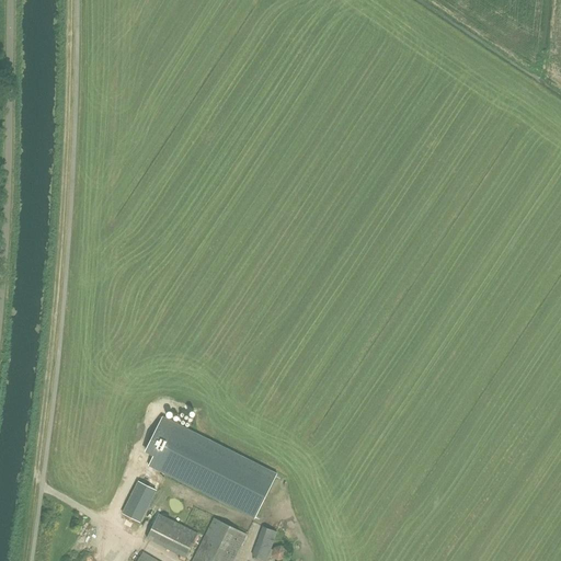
[(277,473),(162,416),(145,451),(152,456),(148,466),(254,518),(277,473)]
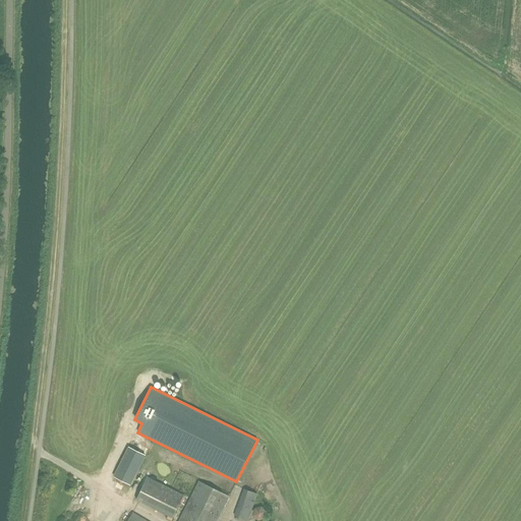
[(122,477),(134,482),(148,452),(135,447),(122,477)]
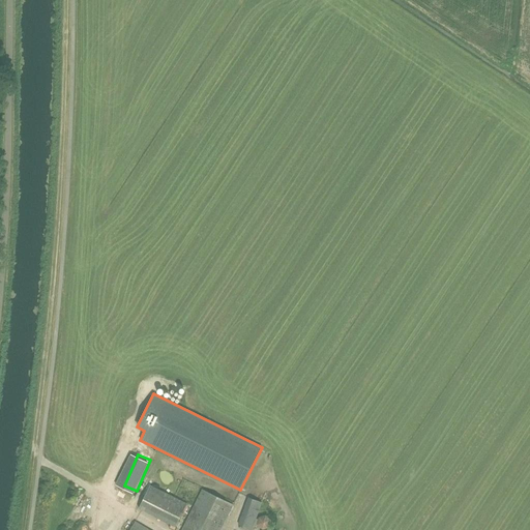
[(150,486),(139,508),(175,527),(186,504),(150,486)]
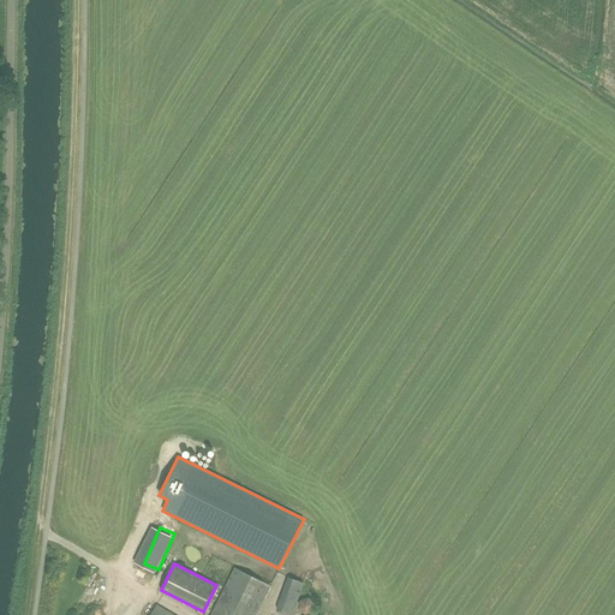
[(255,614),(270,585),(234,567),(210,614),(255,614)]
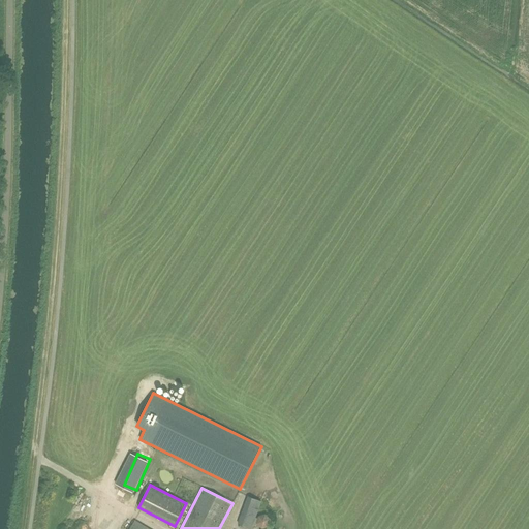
[(251,528),(261,501),(248,497),(238,523),(251,528)]
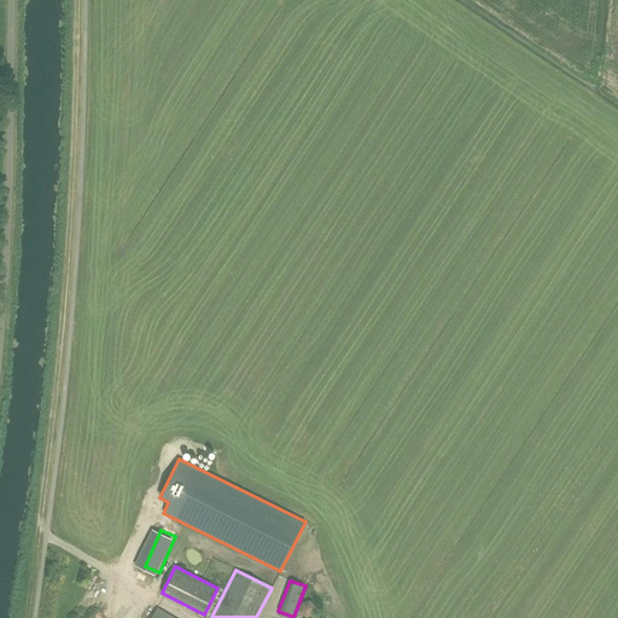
[(307,599),(304,610),(313,612),(315,601),(307,599)]
